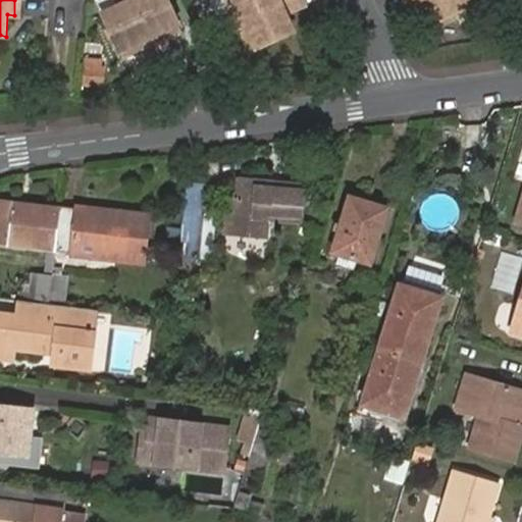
[(24,0),(14,0),(14,15),(23,15),(24,0)]
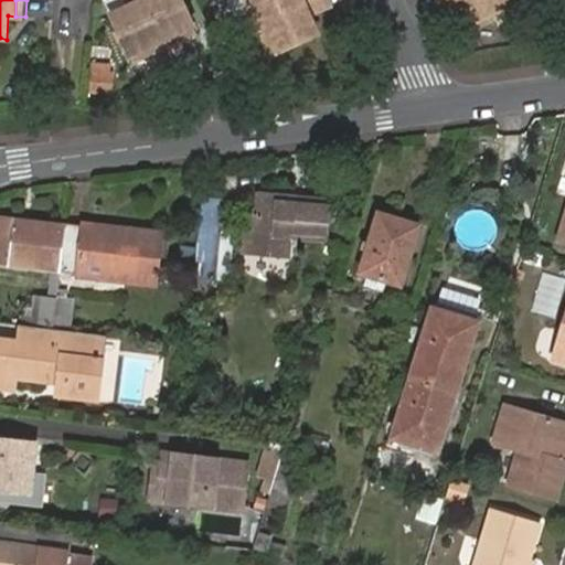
[(151,42),(160,39),(142,0),(120,0),(127,10),(129,17),(113,23),(129,60),(153,49),(151,42)]
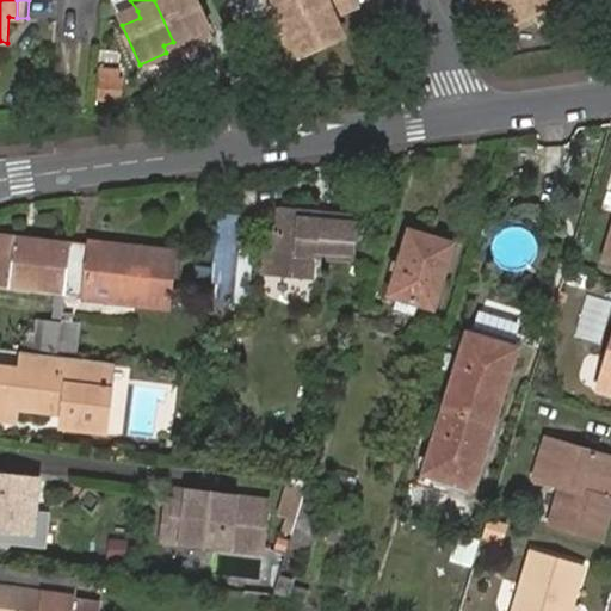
[(213,32),(197,0),(154,0),(173,42),(180,39),(183,45),(213,32)]
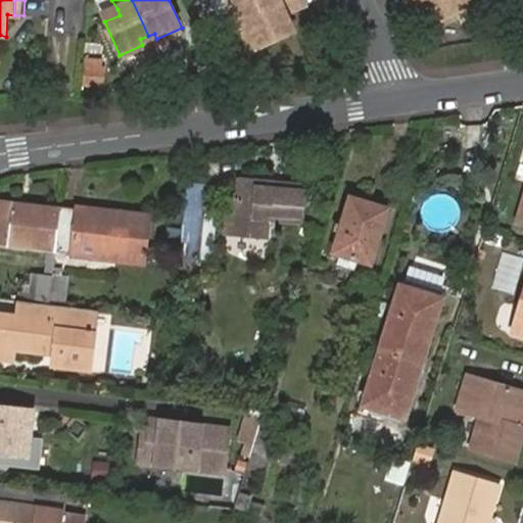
[(231,0),(238,15),(244,12),(249,20),(292,0),(231,0)]
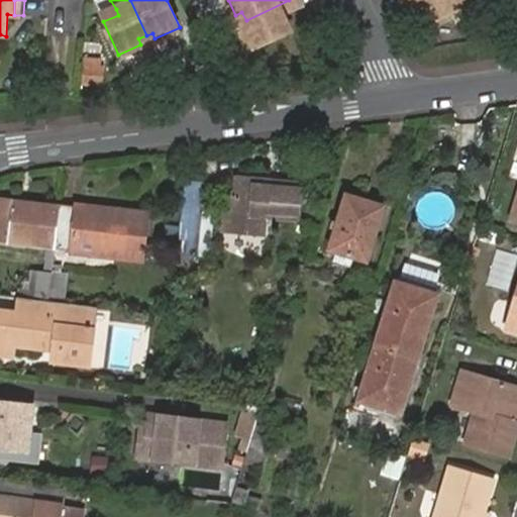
[(303,11),(297,0),(289,0),(246,20),(248,26),(241,29),(251,53),(287,37),(279,21),(286,18),(303,11)]
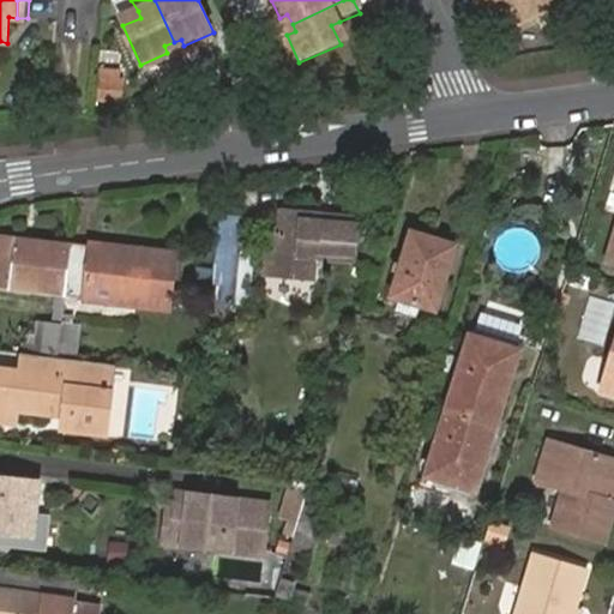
[(497,11),(491,0),(480,0),(487,16),(497,11)]
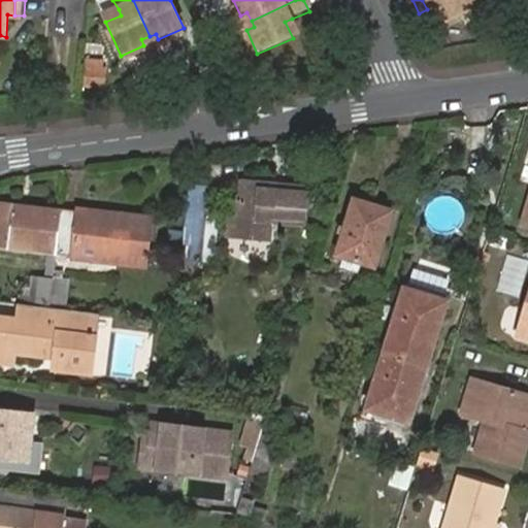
[(488,2),(487,0),(422,0),(427,9),(433,7),(441,23),(457,17),(455,11),(461,10),(463,13),(488,2)]
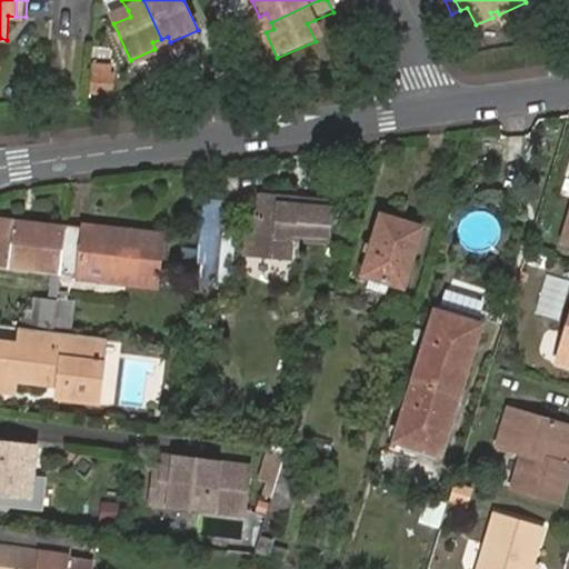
[(111,18),(113,23),(130,17),(128,10),(111,18)]
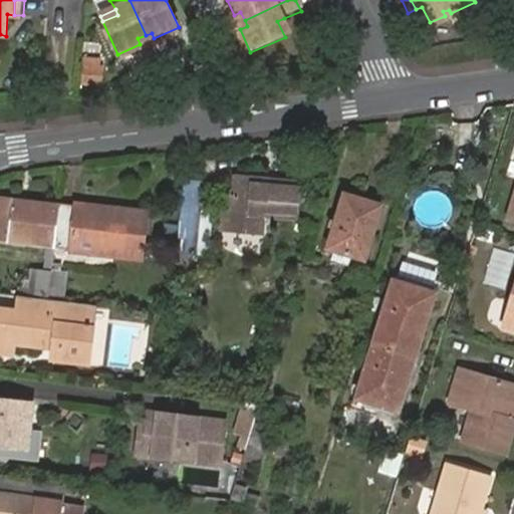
[(238,23),(245,20),(240,12),(234,15),(238,23)]
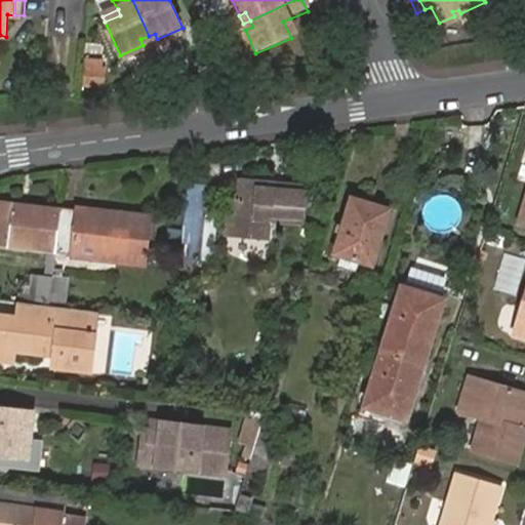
[(297,36),(290,18),(283,22),(291,38),(297,36)]
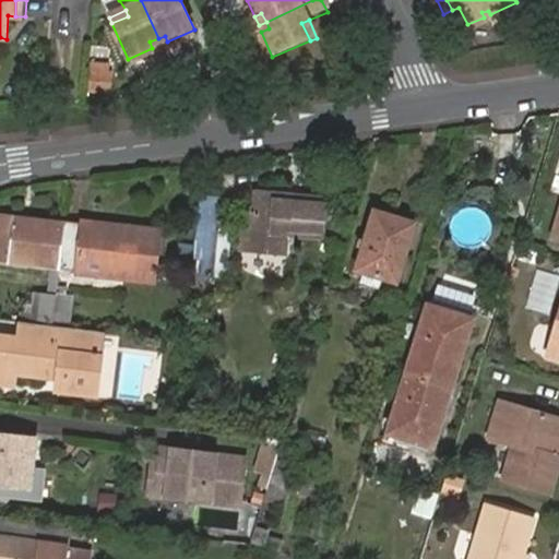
[(269,28),(266,22),(259,25),(261,32),(269,28)]
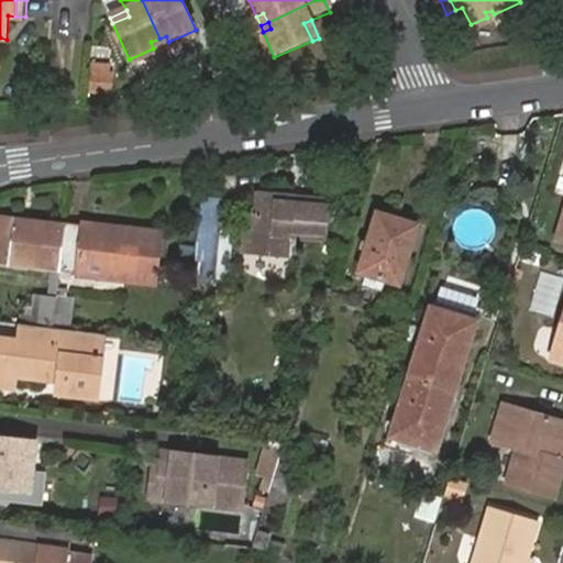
[(163,44),(159,39),(151,42),(153,48),(163,44)]
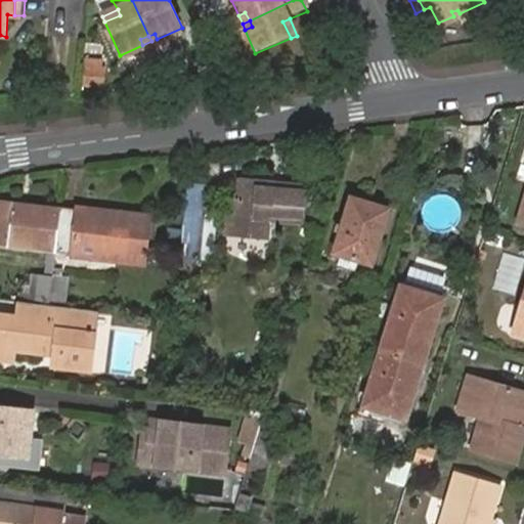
[(84,86),(102,86),(102,64),(84,64),(84,86)]
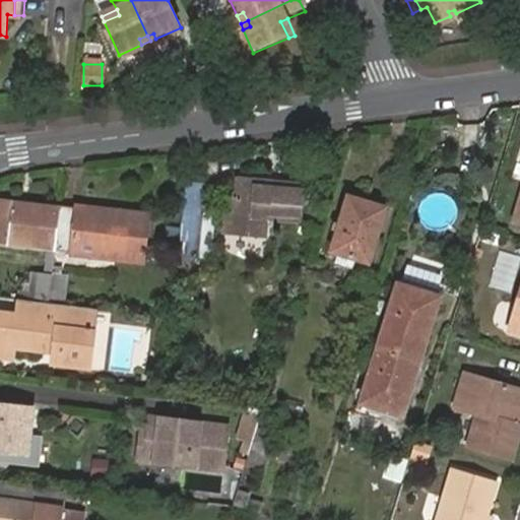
[(256,184),(256,180),(238,178),(237,191),(229,190),(228,200),(236,201),(234,216),(300,223),(304,186),(286,184),(285,188),(256,184)]
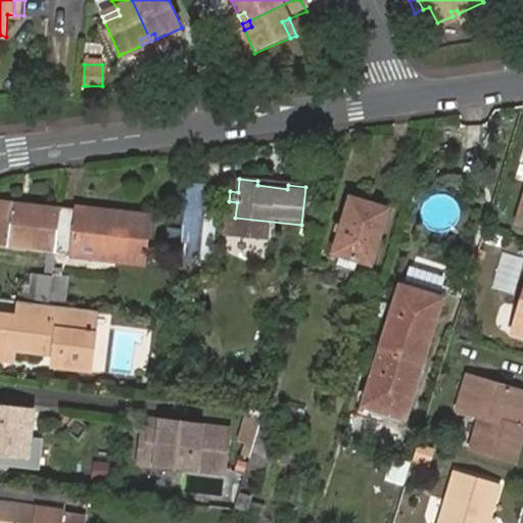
[(288,185),(257,181),(257,185),(287,189),(288,185)]
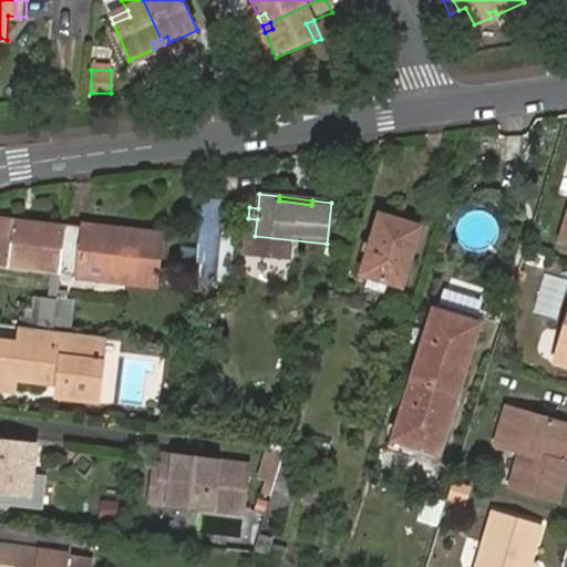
[(200,202),(193,277),(216,279),(224,204),(200,202)]
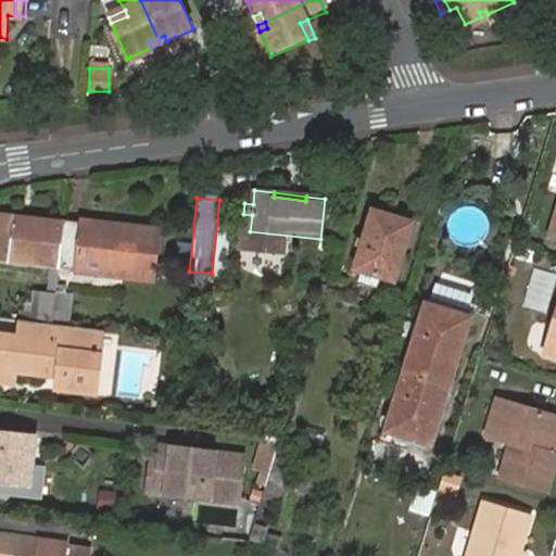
[(373,211),(356,268),(396,279),(415,222),(373,211)]
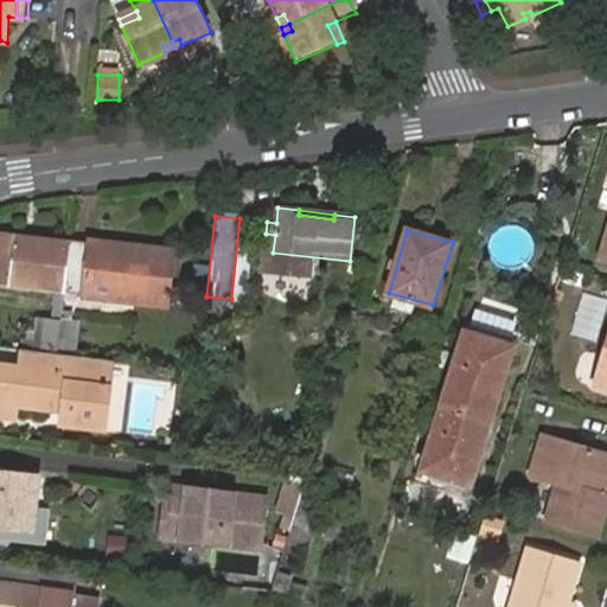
[(16,236),(10,287),(65,295),(168,308),(173,255),(16,236)]
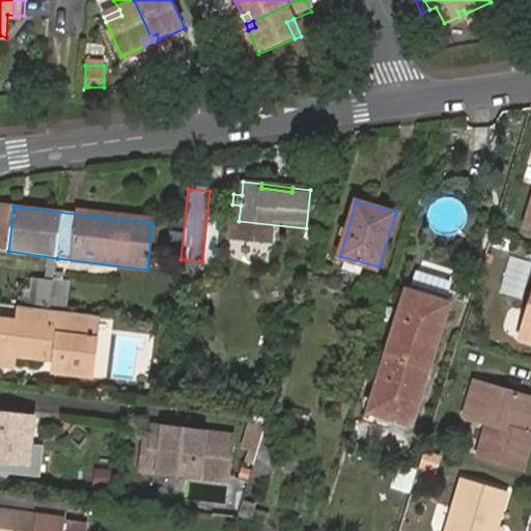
[(508,256),(499,291),(521,298),(530,262),(508,256)]
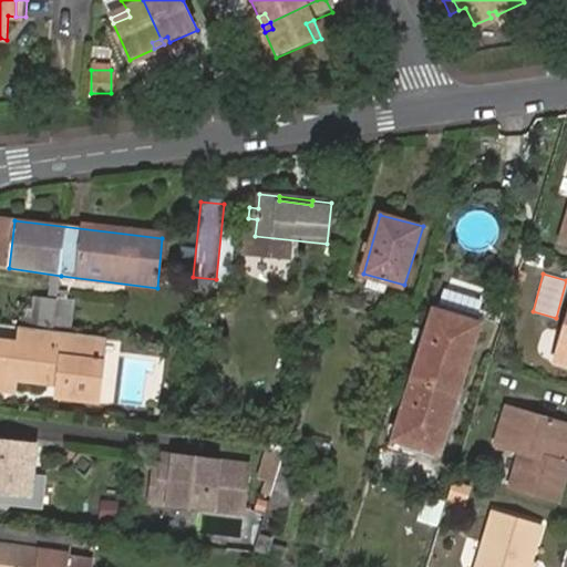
[(58,297),(54,323),(70,326),(73,299),(58,297)]
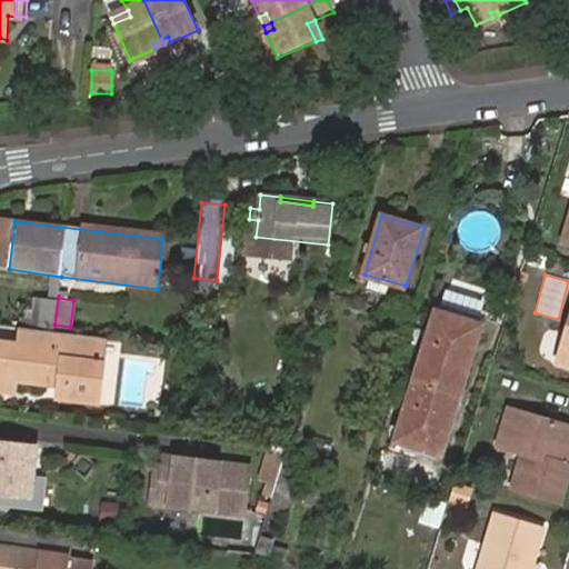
[(29,299),(27,326),(51,328),(53,302),(29,299)]
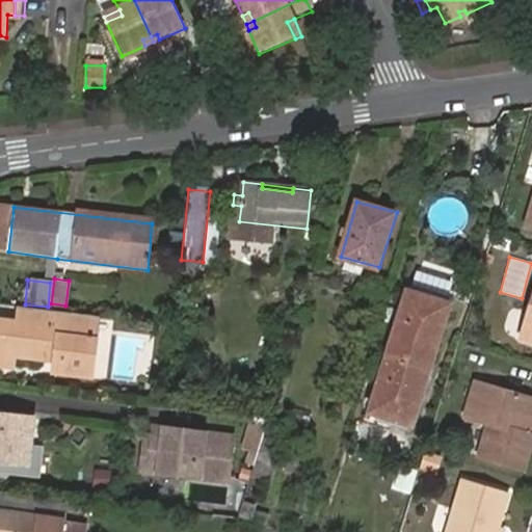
[(413,286),(370,420),(413,433),(454,298),(413,286)]
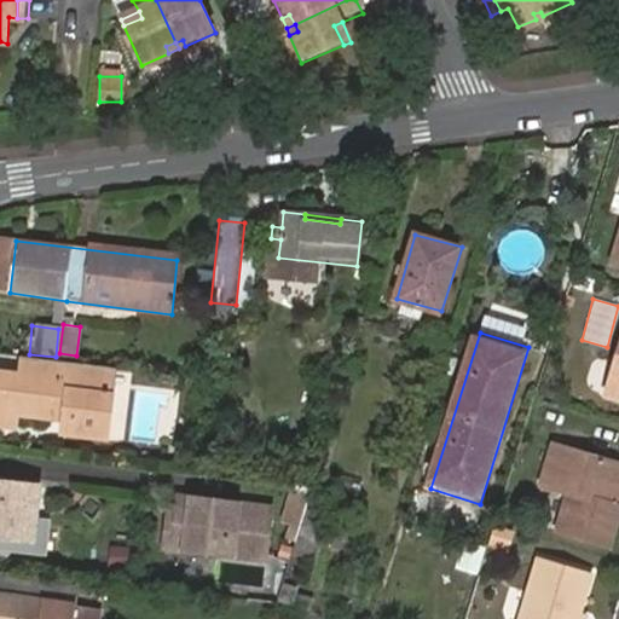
[(104,437),(110,389),(100,389),(103,366),(17,356),(15,375),(0,372),(0,423),(11,426),(13,414),(46,416),(48,409),(61,411),(58,432),(104,437)]
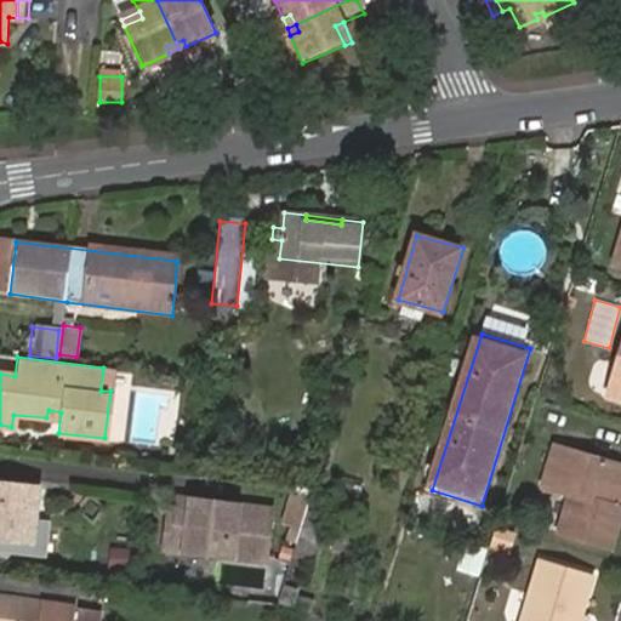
[(620,358),(608,402),(620,405),(620,358)]
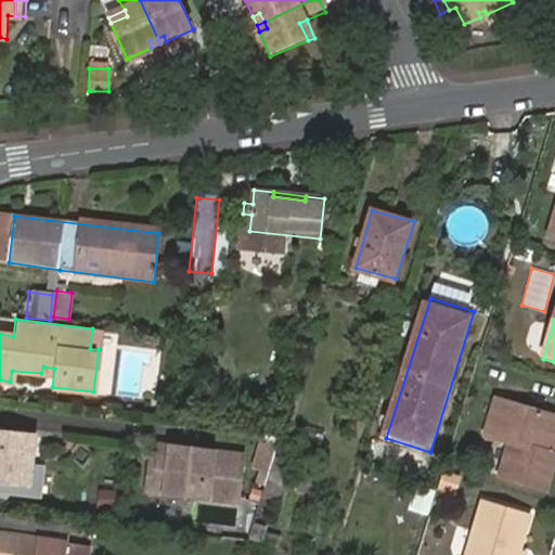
[(99,349),(102,330),(92,328),(90,349),(99,349)]
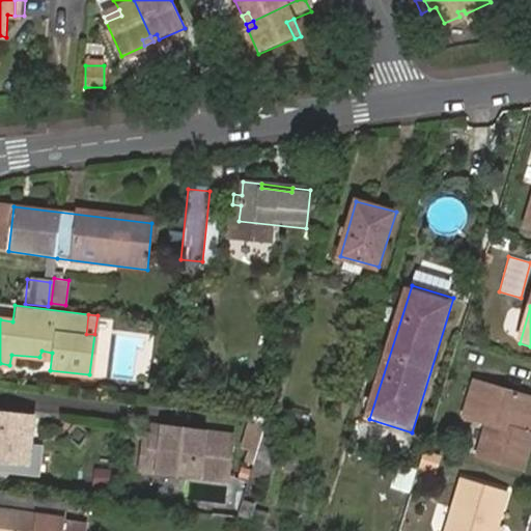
[(530,440),(525,438),(530,416),(530,403),(476,387),(466,421),(492,429),(482,462),(524,474),(530,450),(530,440)]
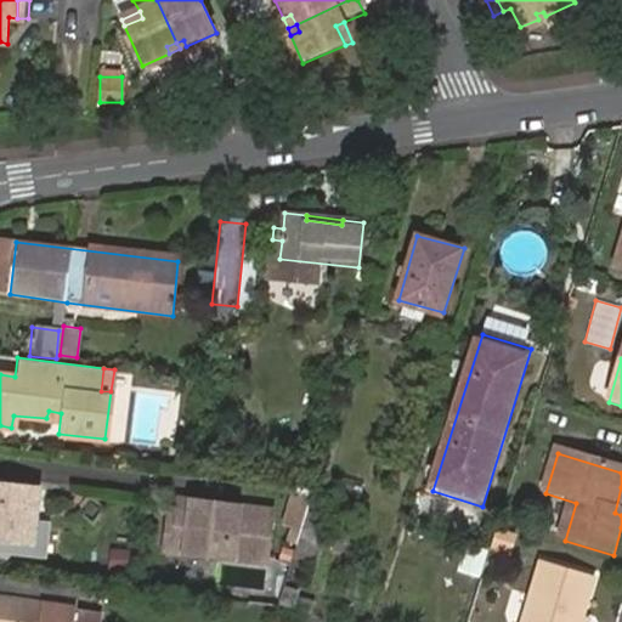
[(0,485),(0,535),(29,539),(37,491),(0,485)]
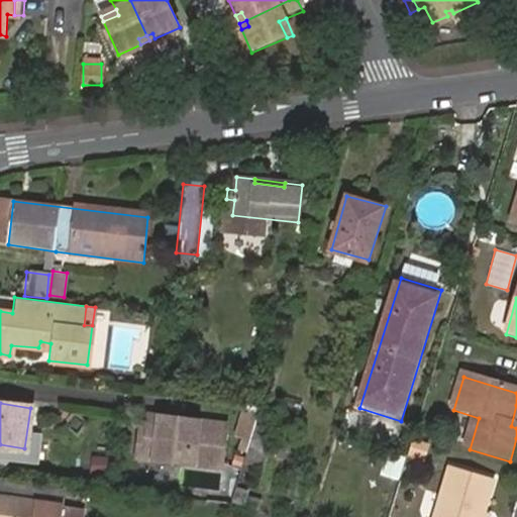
[(257,410),(242,405),(231,438),(237,440),(234,452),(243,455),(257,410)]
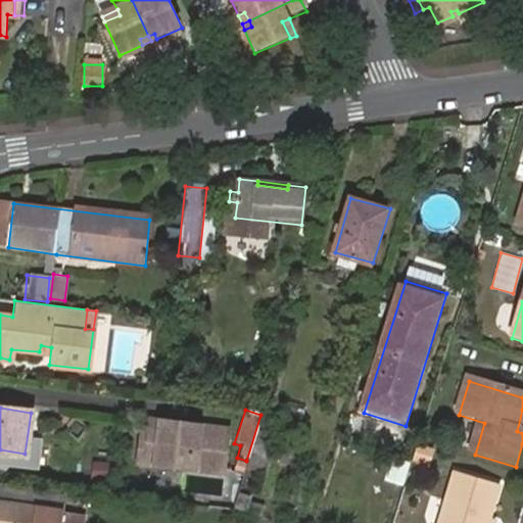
[(134,461),(222,471),(228,427),(140,417),(134,461)]
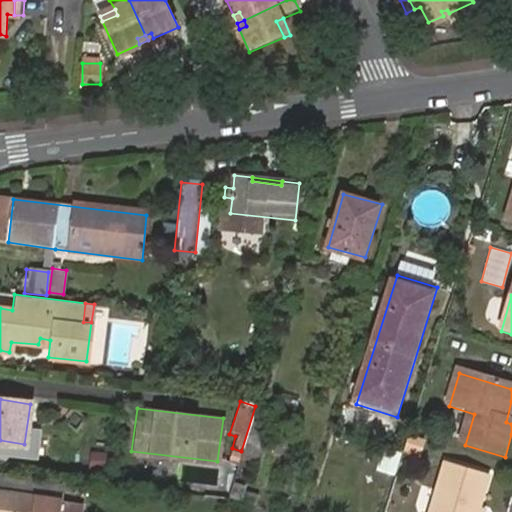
[(422,456),(424,436),(405,434),(403,454),(422,456)]
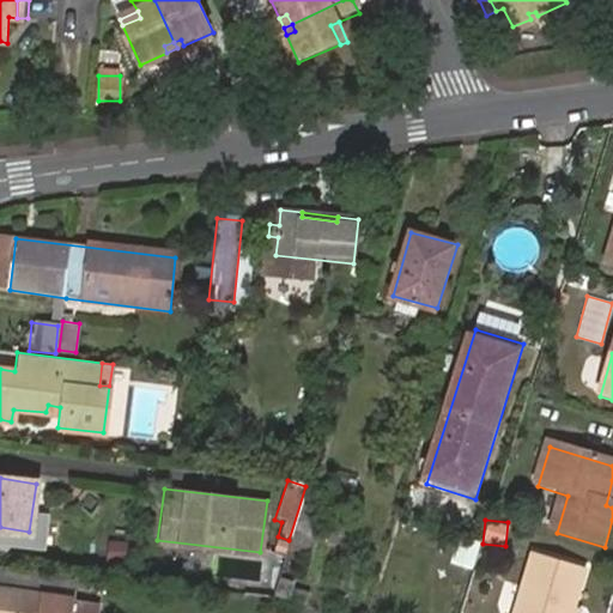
[(574,612),(586,572),(536,557),(519,612),(574,612)]
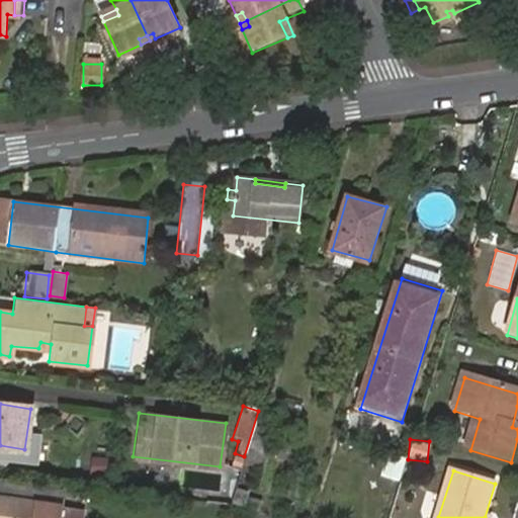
[(0,498),(0,517),(34,517),(37,503),(0,498)]
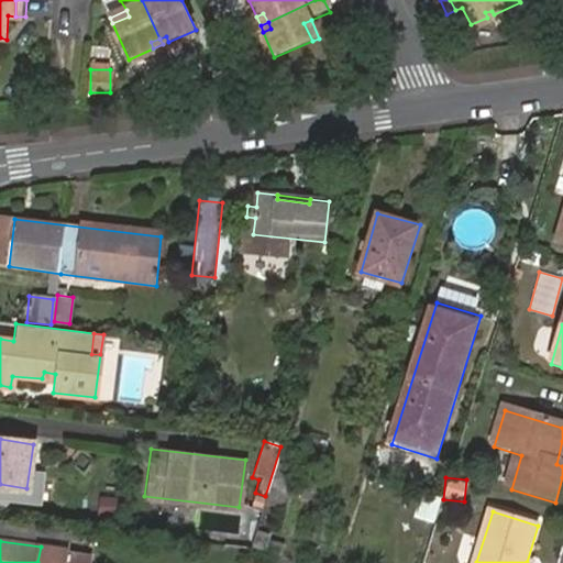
[(87,562),(89,551),(67,549),(65,562),(87,562)]
